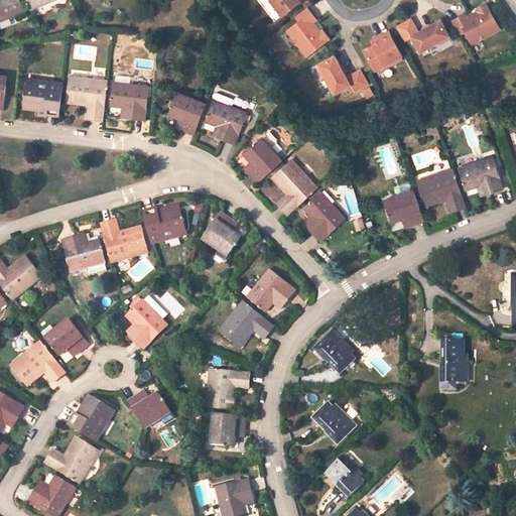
[(0,0),(0,21),(24,11),(19,0),(0,0)]
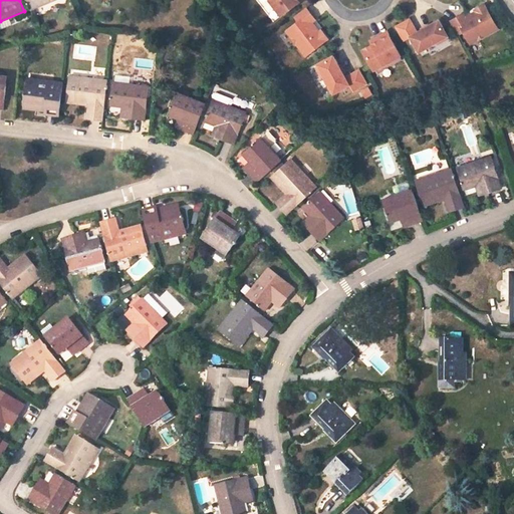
[(26,0),(31,10),(54,0),(26,0)]
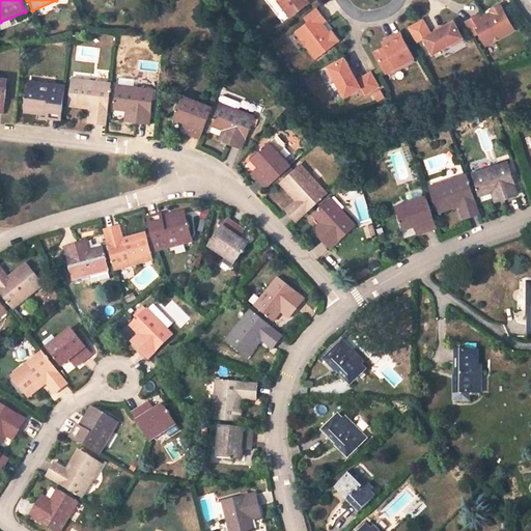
[(276,0),(289,18),(312,0),(311,0),(276,0)]
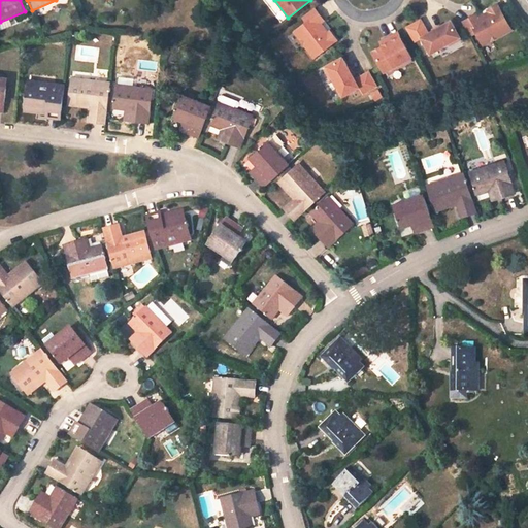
[(483,45),(510,30),(497,5),(487,11),(489,13),(481,18),(481,19),(479,21),(475,14),(463,22),(470,35),(474,32),(483,45)]
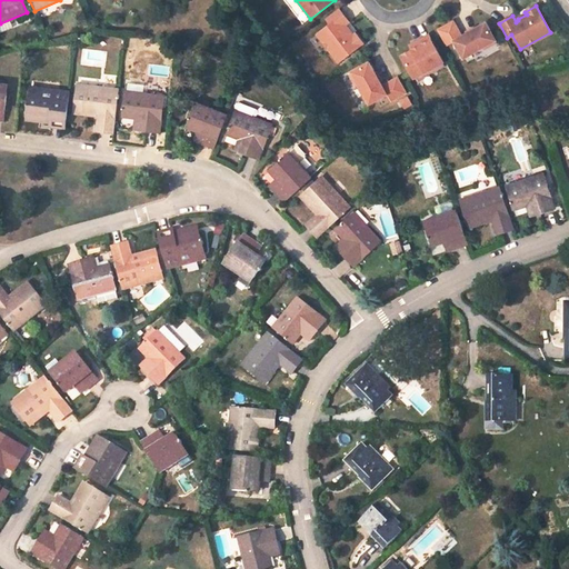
[(317,36),(338,63),(362,45),(355,35),(352,37),(347,28),(345,30),(343,27),(348,23),(339,10),(326,20),(330,26),(317,36)]
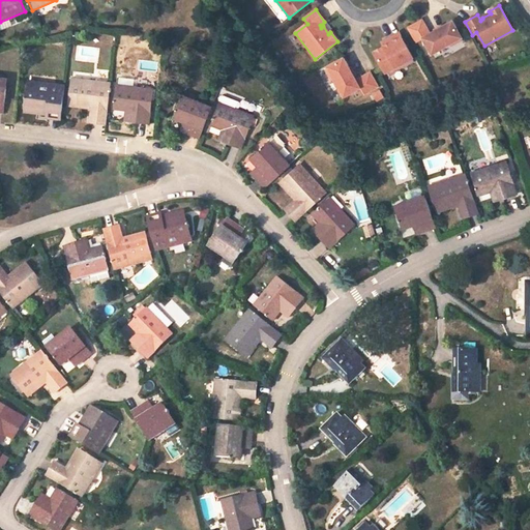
[(462,40),(451,22),(430,34),(421,20),(408,28),(415,42),(422,38),(431,54),(449,45),(450,47),(462,40)]
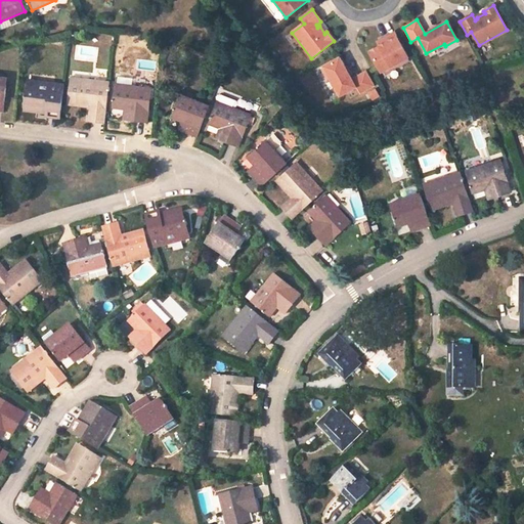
[(380,73),(407,57),(394,33),(382,40),(384,42),(378,45),(379,46),(368,52),(380,73)]
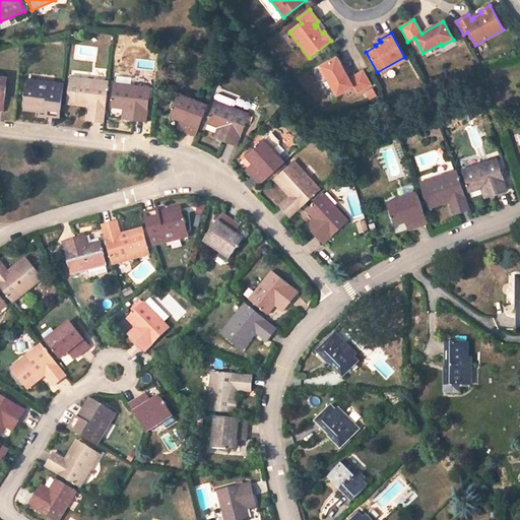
[(336,58),(319,68),(325,79),(327,78),(337,95),(352,87),(356,94),(371,86),(363,72),(348,80),(346,75),(342,69),(336,58)]
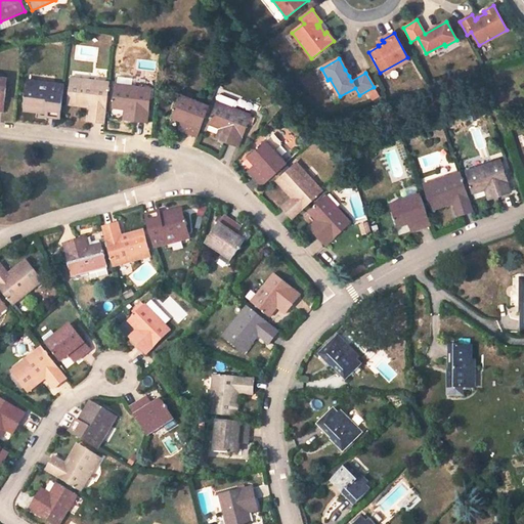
[(110,83),(72,79),(69,100),(91,102),(90,108),(89,121),(104,123),(110,83)]
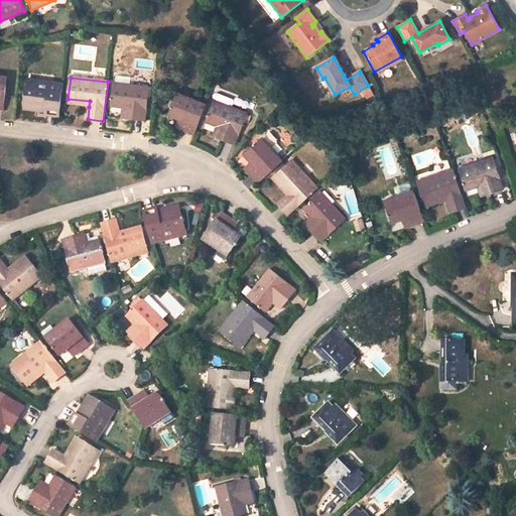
[(52,83),(27,80),(26,86),(52,90),(52,83)]
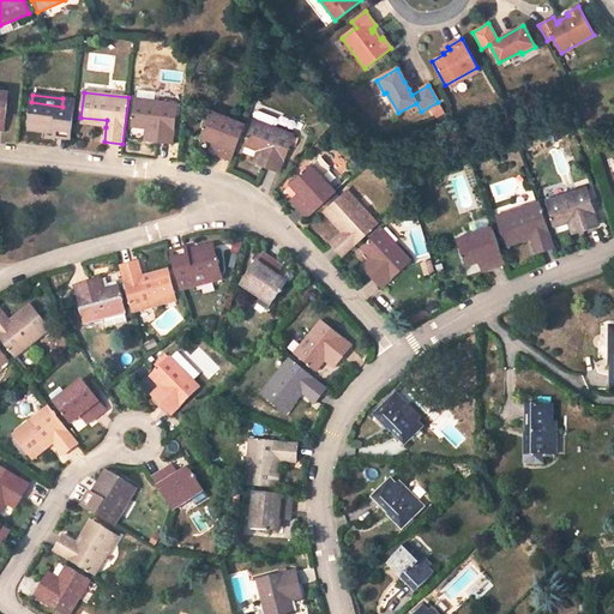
[(71,138),(74,100),(62,98),(62,107),(31,102),(29,125),(55,128),(54,134),(54,137),(71,138)]
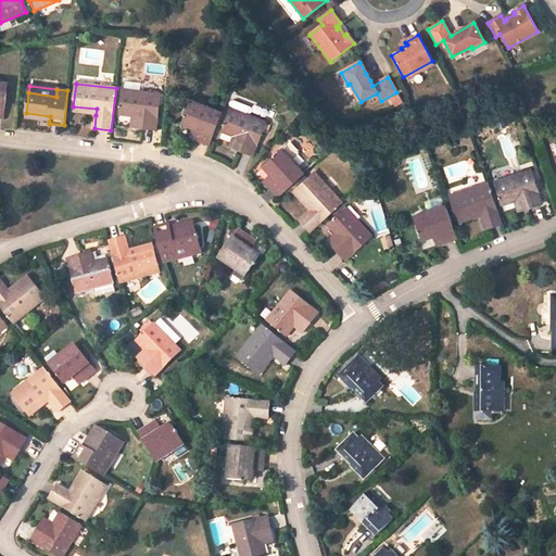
[(160,95),(124,91),(121,116),(133,117),(139,118),(138,128),(156,130),(160,95)]
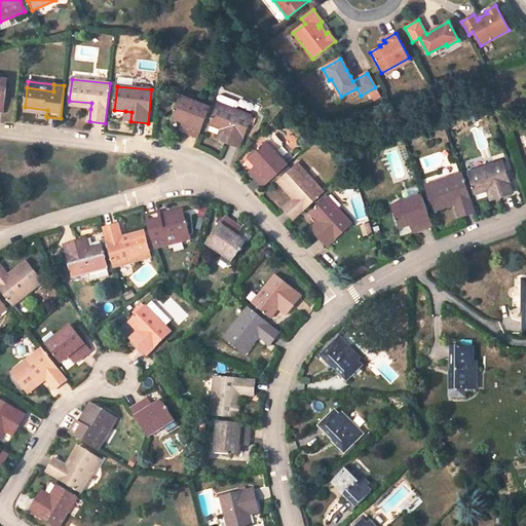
[(180,101),(190,105),(192,99),(182,96),(180,101)]
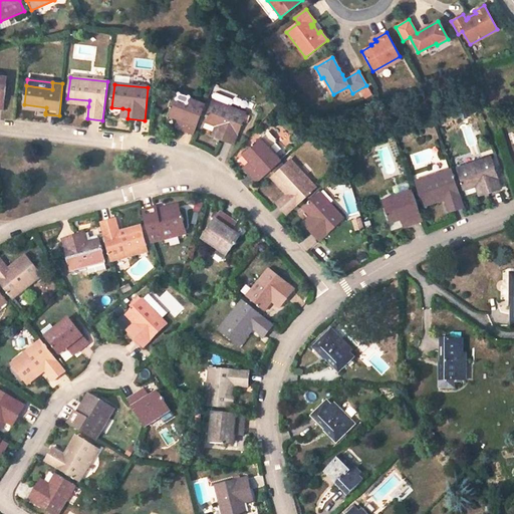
[(194,135),(206,104),(188,96),(186,102),(176,98),(169,115),(179,118),(185,121),(181,130),(194,135)]
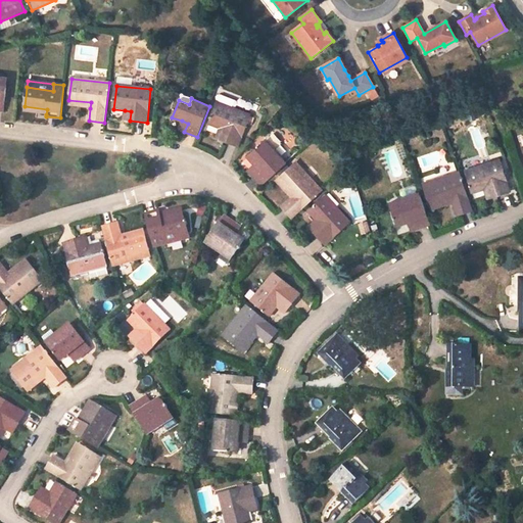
[(91,102),(68,100),(67,105),(90,108),(91,102)]
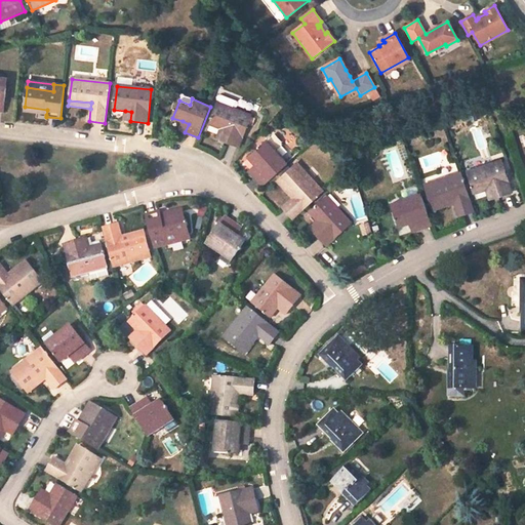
[(251,116),(217,103),(209,124),(220,128),(226,131),(223,140),(239,147),(251,116)]
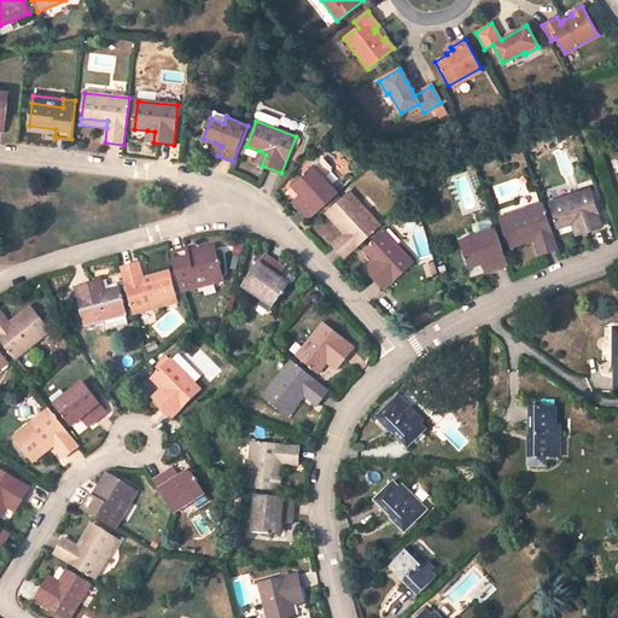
[(215,143),(211,153),(217,156),(222,146),(215,143)]
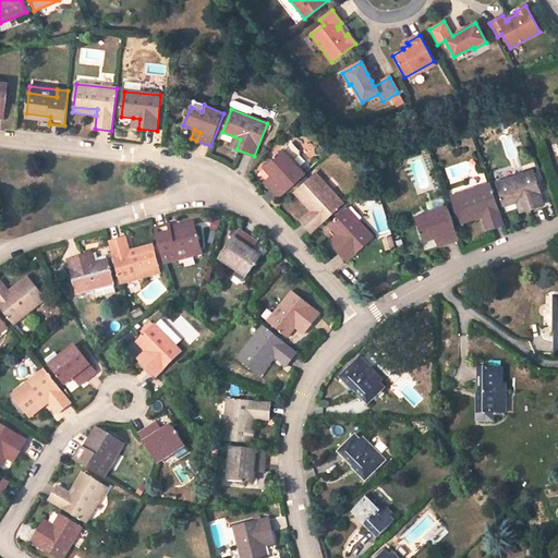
[(237,149),(240,140),(234,136),(230,147),(237,149)]
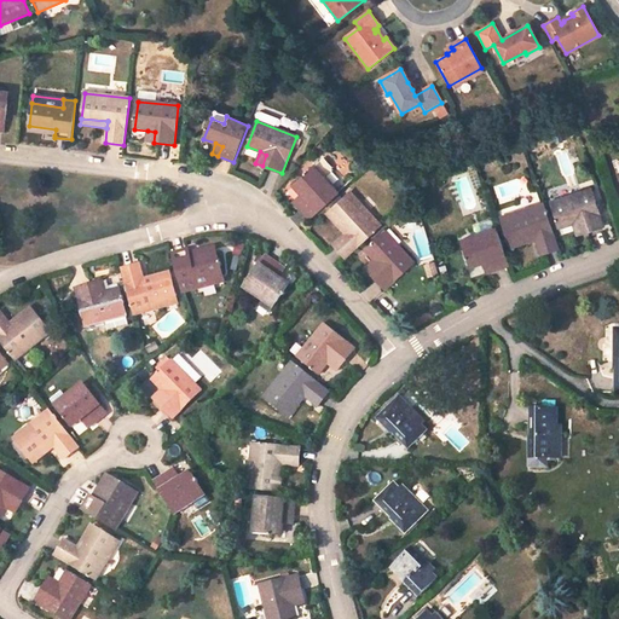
[(302,195),(307,201),(299,208),(310,221),(339,195),(322,177),(317,180),(308,171),(293,185),(302,195)]
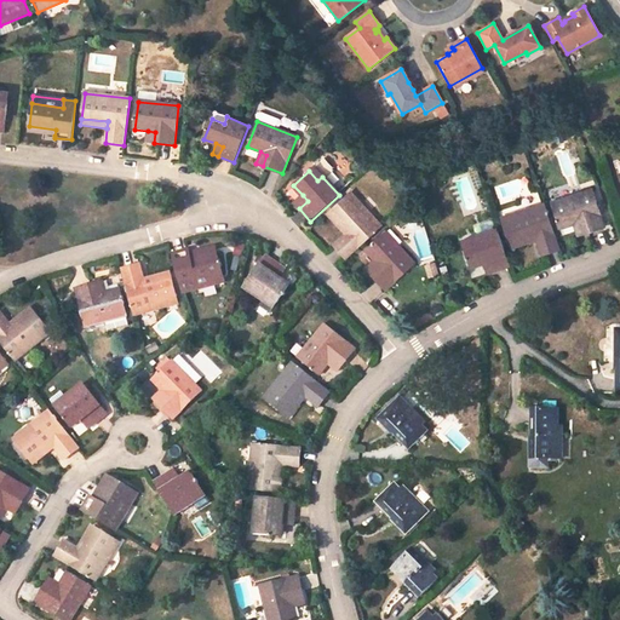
[(591,189),(552,202),(562,230),(574,227),(580,224),(584,234),(604,227),(591,189)]
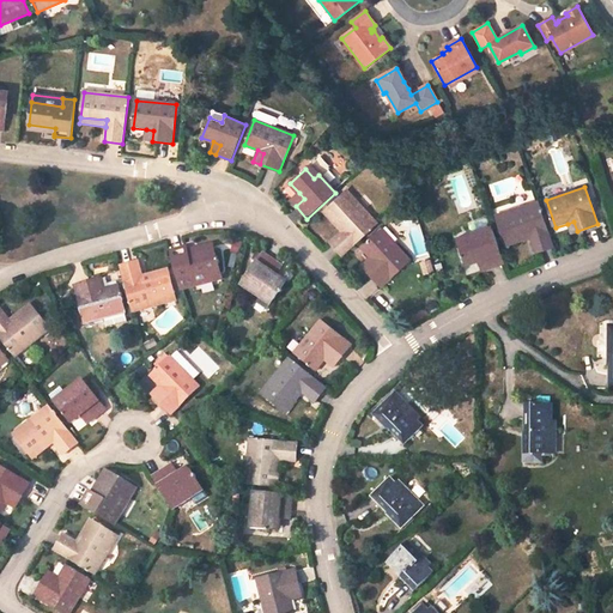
[(328,207),(346,226),(340,231),(329,242),(343,256),(378,225),(347,190),(328,207)]
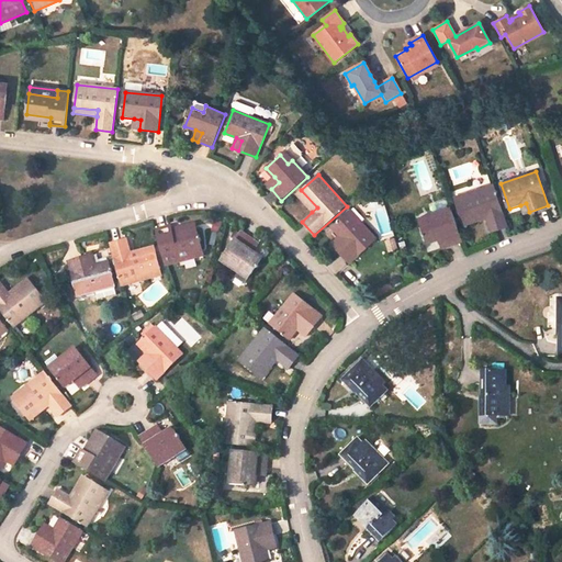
[(274,177),(267,184),(271,189),(279,182),(274,177)]
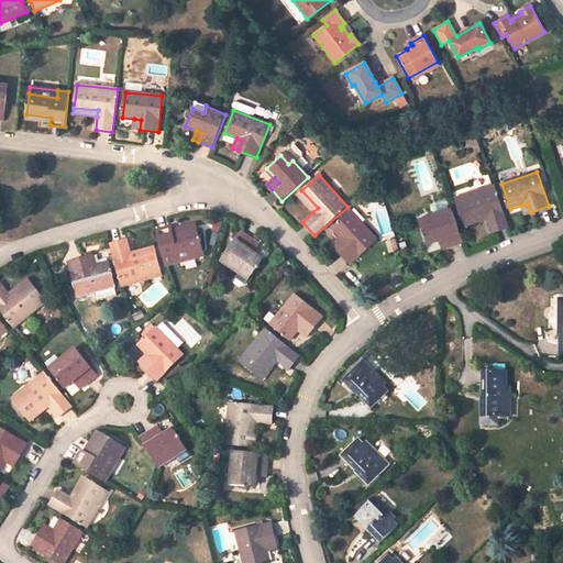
[(463,220),(486,212),(488,218),(492,232),(508,227),(494,186),(455,198),(463,220)]
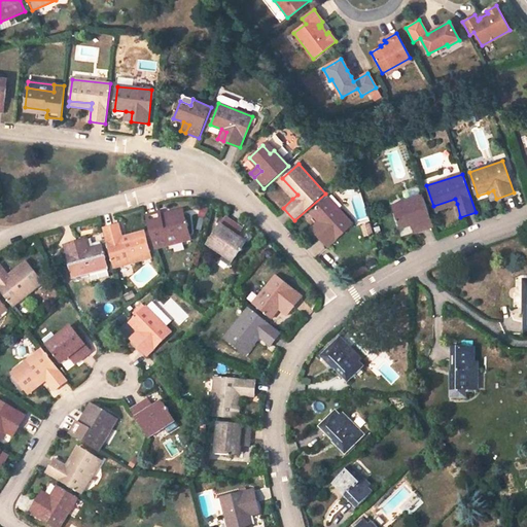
[(278,182),(292,199),(297,195),(282,178),(278,182)]
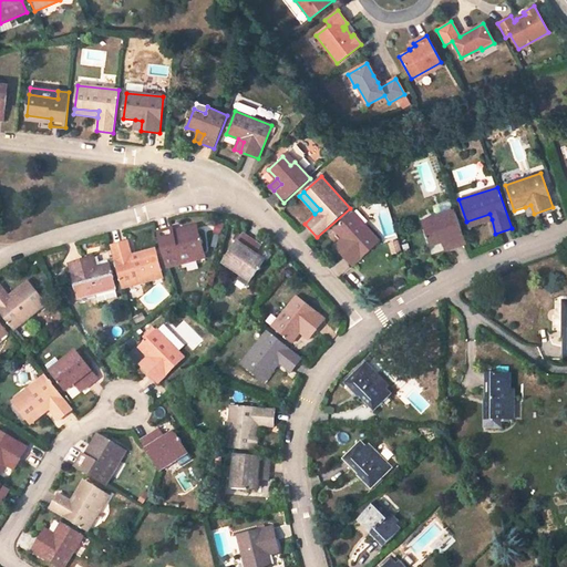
[(525,207),(528,216),(534,214),(531,205),(525,207)]
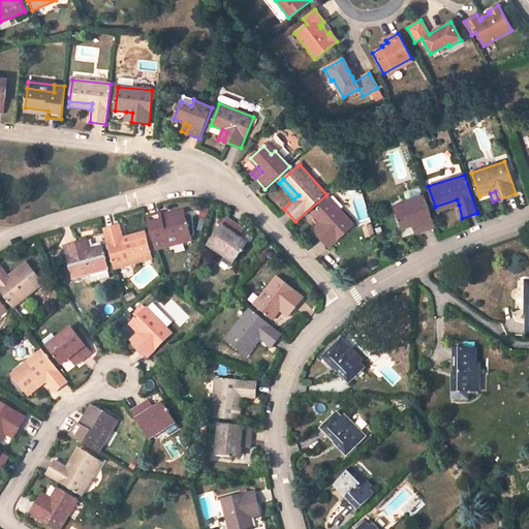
[(412,225),(418,223),(422,232),(434,228),(424,196),(405,203),(407,208),(397,211),(402,228),(412,225)]
